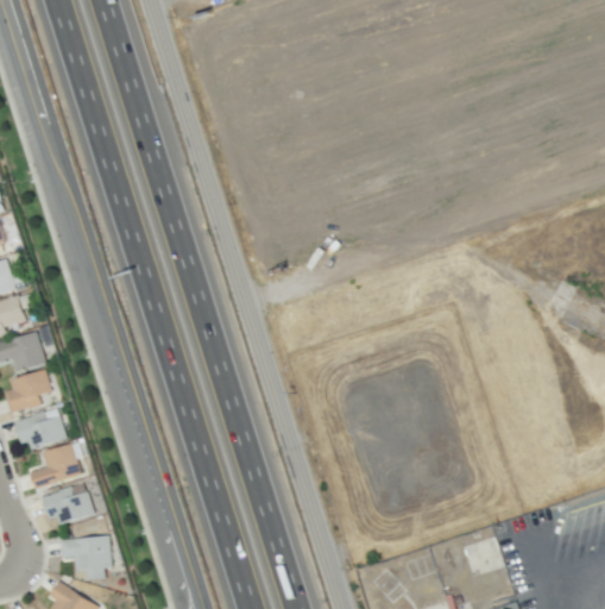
[(0,261),(5,259),(16,293),(0,295),(0,261)]
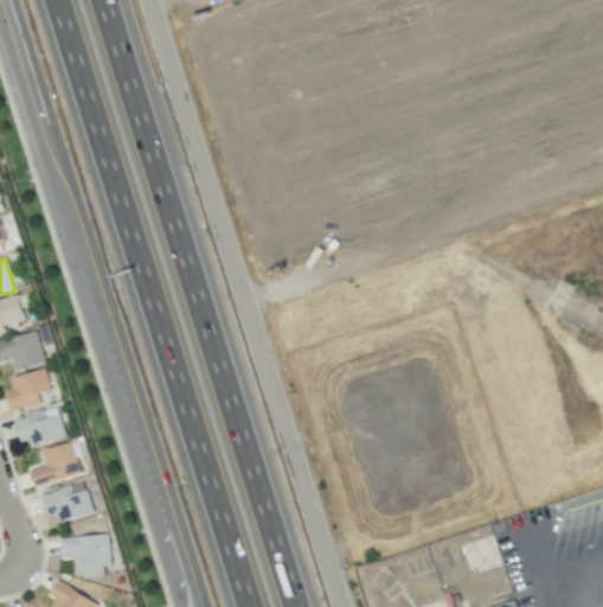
[(0,300),(18,294),(26,320),(5,326),(7,333),(0,334),(0,300)]
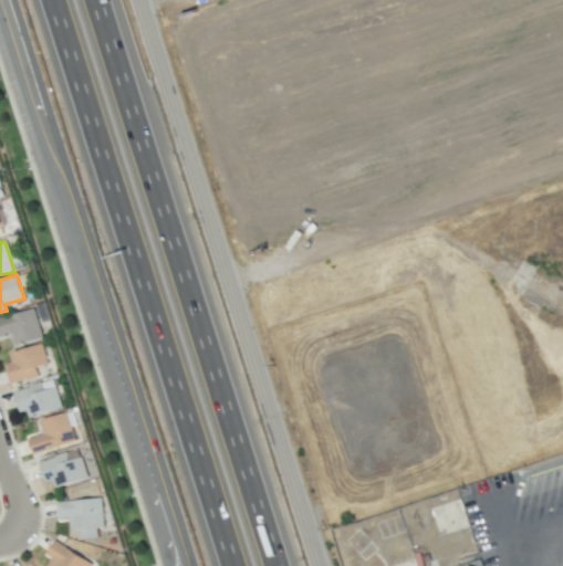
[(0,318),(34,311),(42,338),(12,347),(8,338),(0,341),(0,318)]
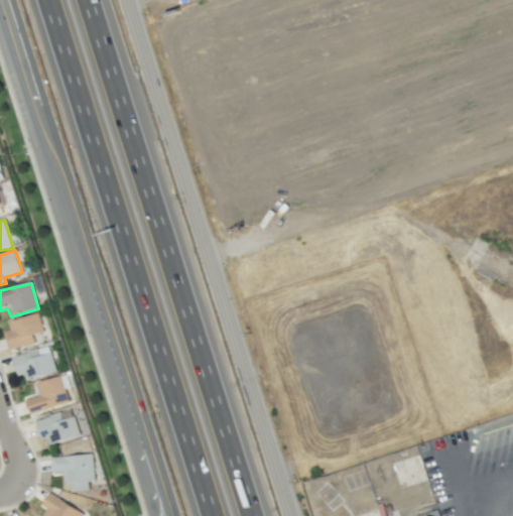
[(4,333),(10,331),(8,324),(37,314),(43,333),(32,338),(34,345),(10,351),(4,333)]
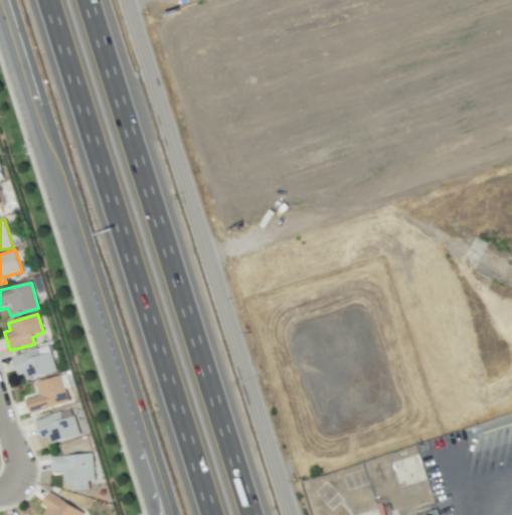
[(12,358),(47,347),(57,372),(26,381),(24,376),(17,376),(12,358)]
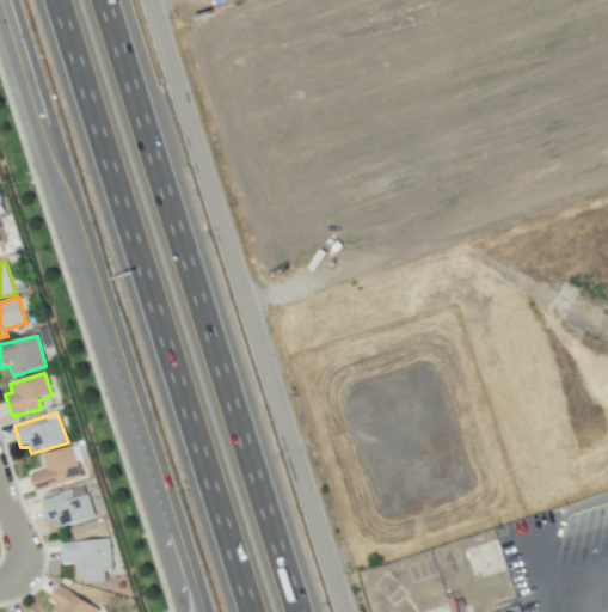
[(42,456),(72,447),(83,479),(35,494),(29,476),(47,470),(42,456)]
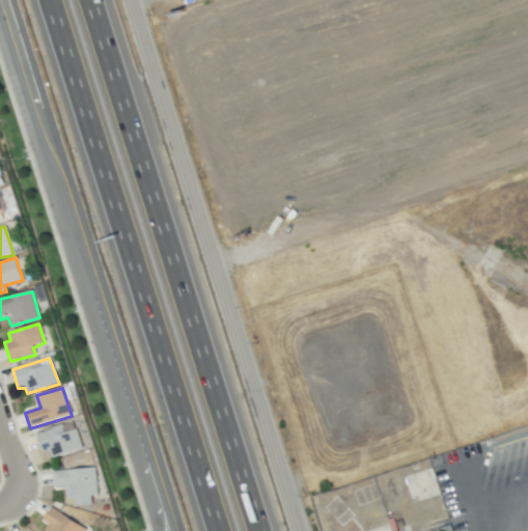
[(36,434),(62,426),(64,432),(77,429),(84,451),(51,460),(49,452),(43,454),(36,434)]
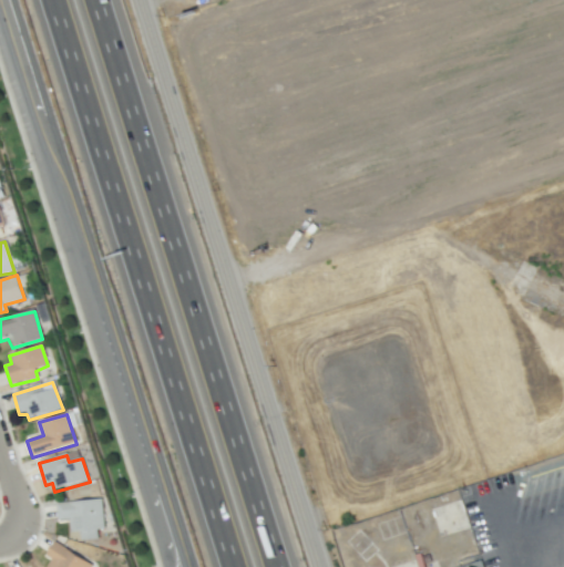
[(57,502),(101,498),(104,534),(71,534),(70,521),(59,522),(57,502)]
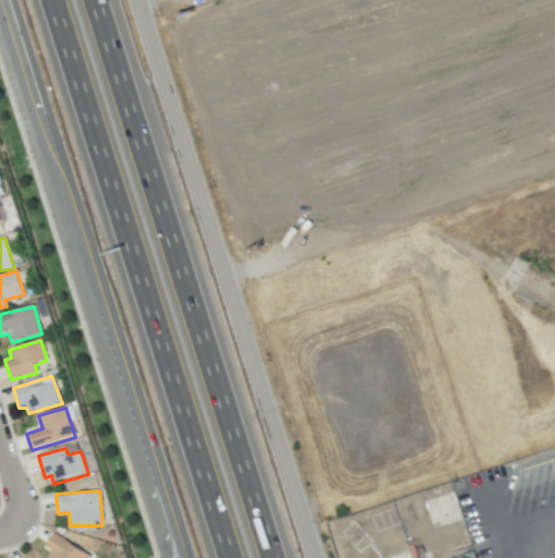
[(47,557),(51,553),(46,548),(53,534),(93,557),(47,557)]
